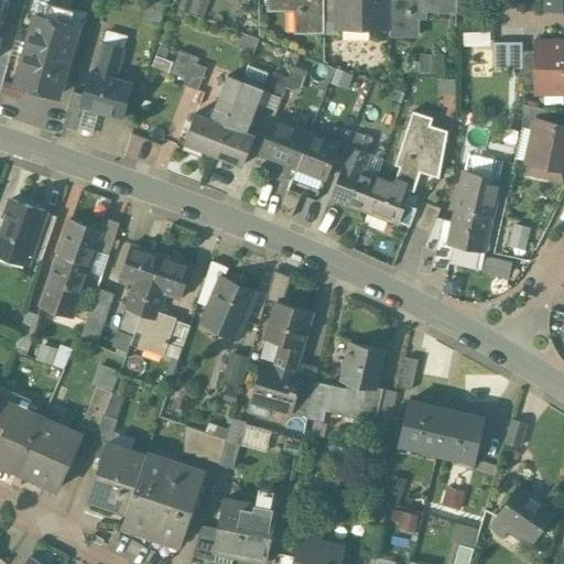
[(183,0),(181,8),(206,14),(210,0),(183,0)]
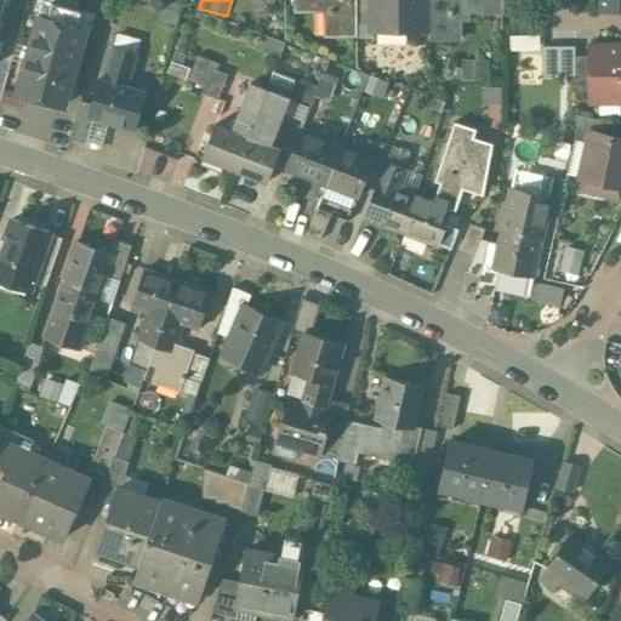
[(292,0),(294,11),(328,11),(328,35),(324,35),(324,38),(357,38),(357,26),(355,0),(292,0)]
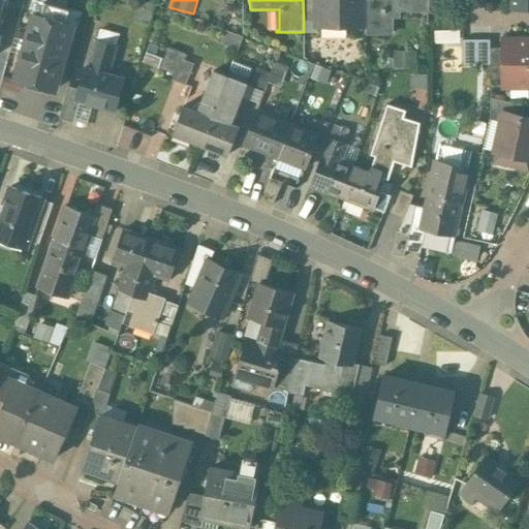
[(315,0),(303,0),(304,22),(316,22),(315,0)]
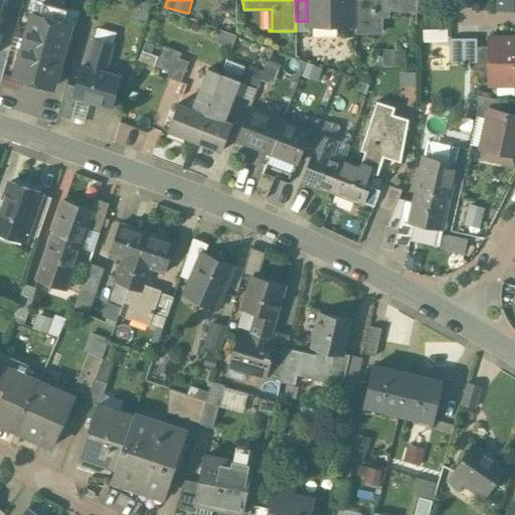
[(355,0),(307,0),(308,21),(308,23),(356,23),(355,0)]
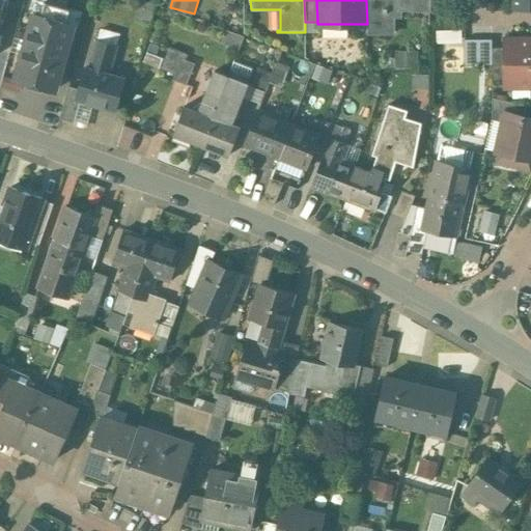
[(366,0),(367,24),(367,31),(387,31),(387,14),(397,14),(397,9),(429,8),(428,0),(366,0)]
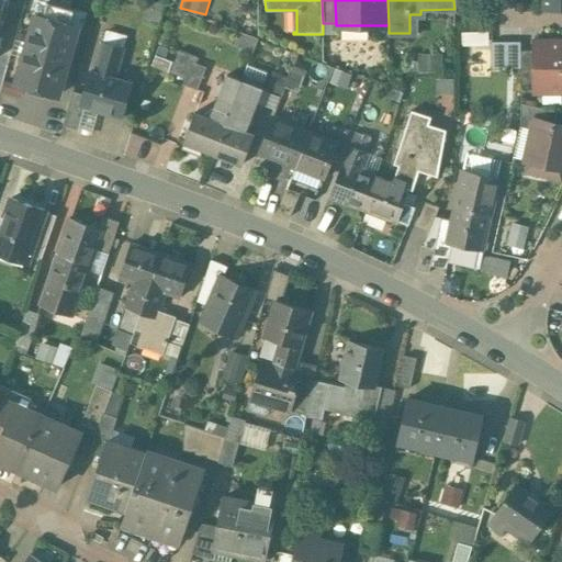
[(47,2),(43,18),(35,17),(17,83),(58,96),(77,27),(70,25),(75,10),(47,2)]
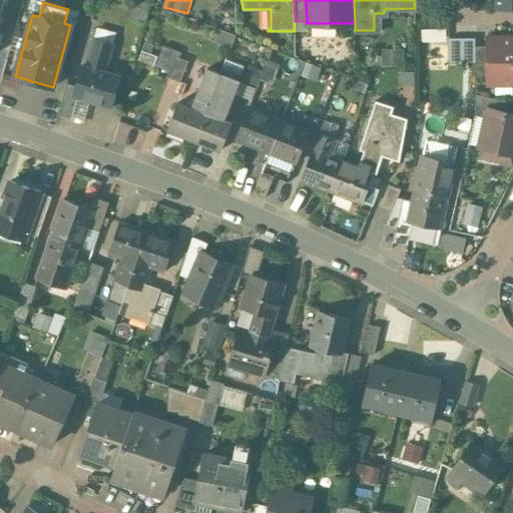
[(20,13),(1,7),(0,10),(0,28),(14,33),(20,13)]
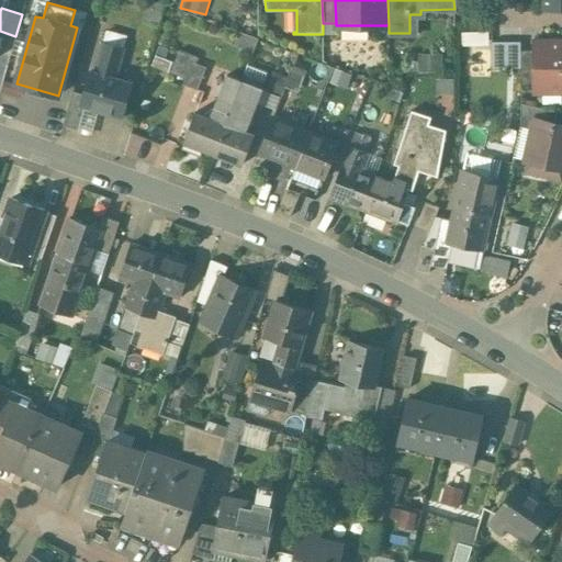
[(87,13),(75,10),(70,25),(77,27),(82,30),(87,13)]
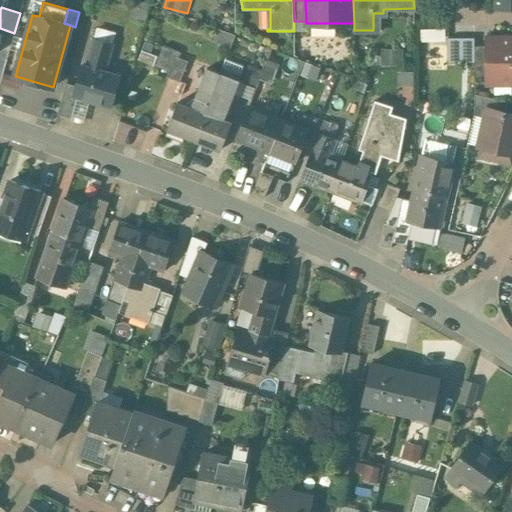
[(96,28),(86,65),(104,71),(115,33),(96,28)]
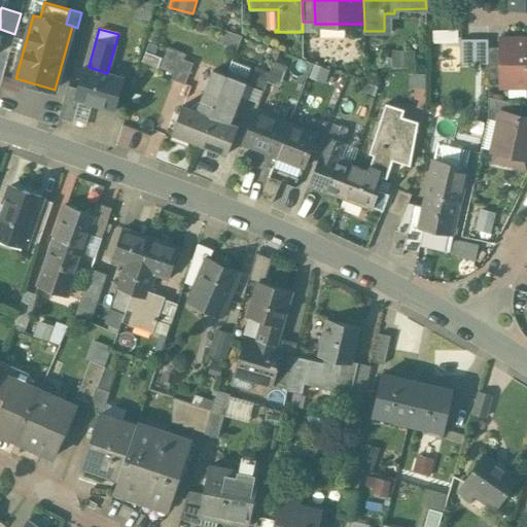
[(459,41),(459,29),(435,29),(435,41),(459,41)]
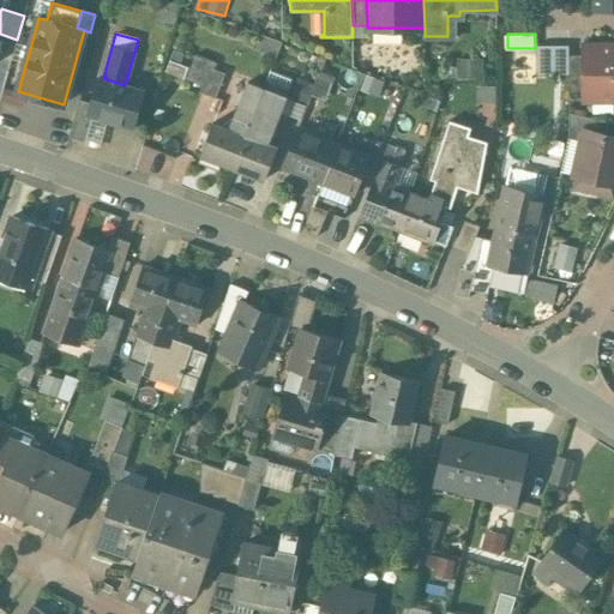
[(613,46),(583,47),(583,56),(583,97),(583,101),(613,100),(613,46)]
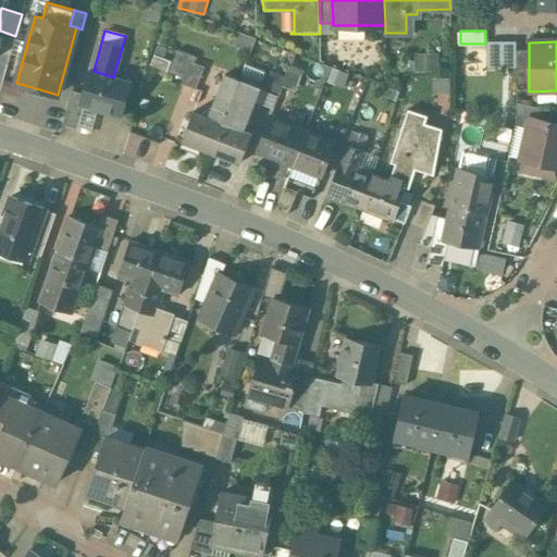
[(529,51),(516,51),(516,88),(529,88),(529,51)]
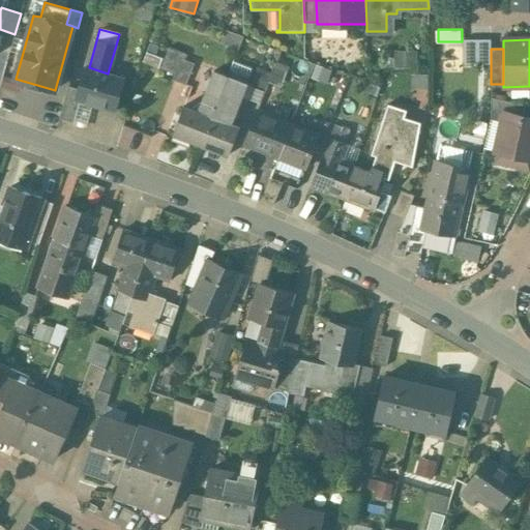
[(399,66),(417,66),(417,50),(399,50),(399,66)]
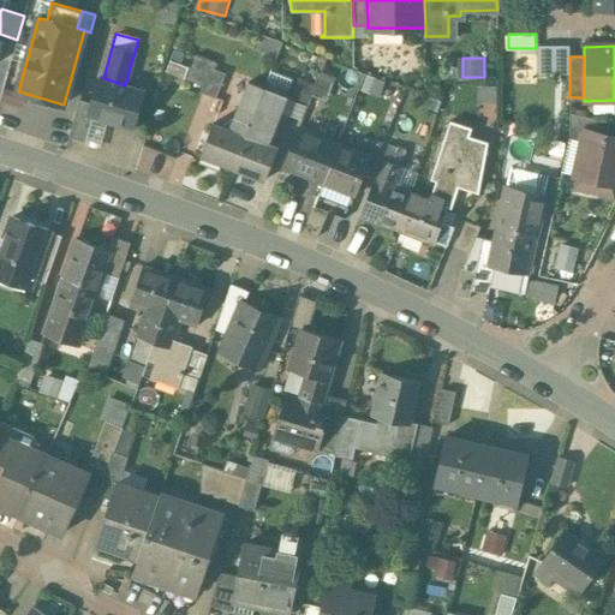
[(248,69),(238,65),(233,75),(244,78),(248,69)]
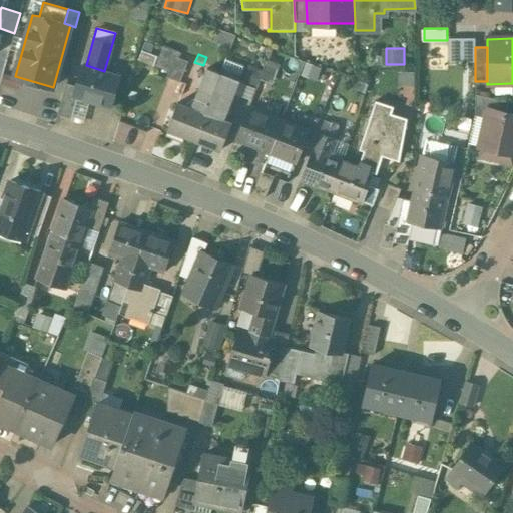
[(188,61),(176,56),(168,76),(180,80),(188,61)]
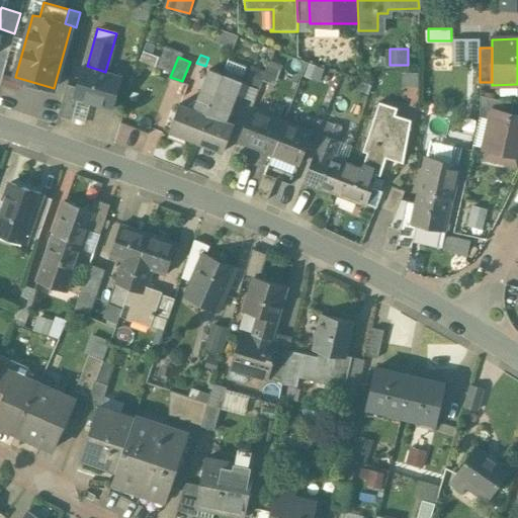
[(283,64),(272,60),(264,80),(276,84),(283,64)]
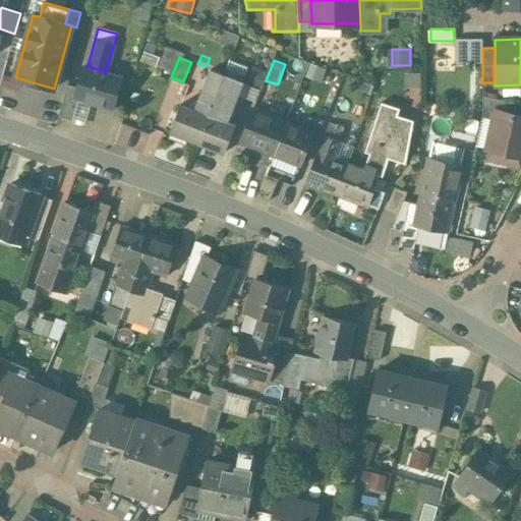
[(207,66),(197,63),(189,84),(205,90),(196,110),(208,114),(217,91),(214,90),(217,80),(209,77),(212,68),(207,66)]
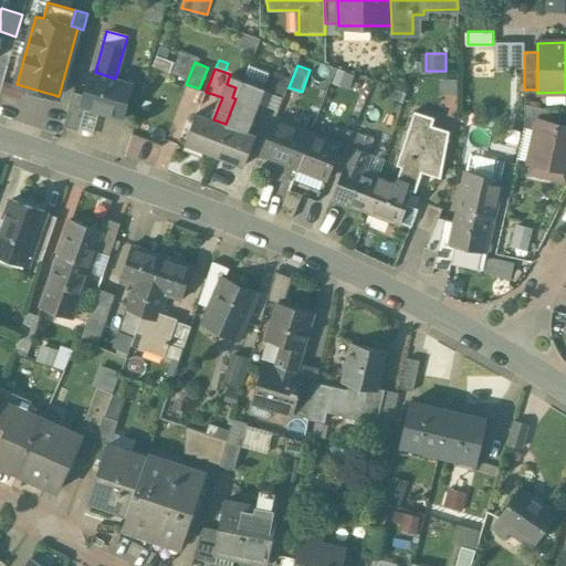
[(95,72),(92,72),(85,94),(82,104),(85,105),(124,116),(133,83),(115,79),(95,72)]
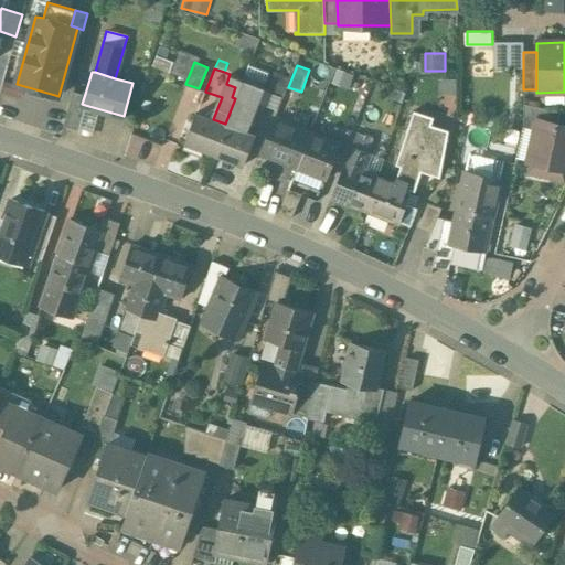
[(225,124),(213,155),(244,166),(256,135),(248,131),(265,87),(243,80),(235,98),(225,124)]
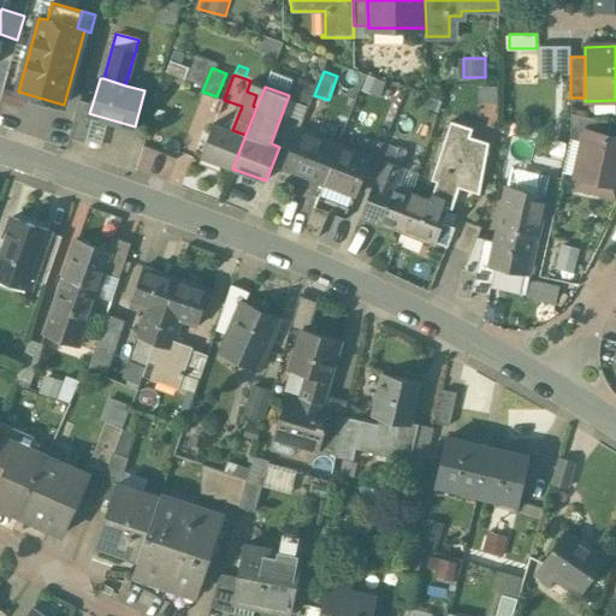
[(80,99),(70,136),(86,140),(93,114),(89,113),(93,102),(80,99)]
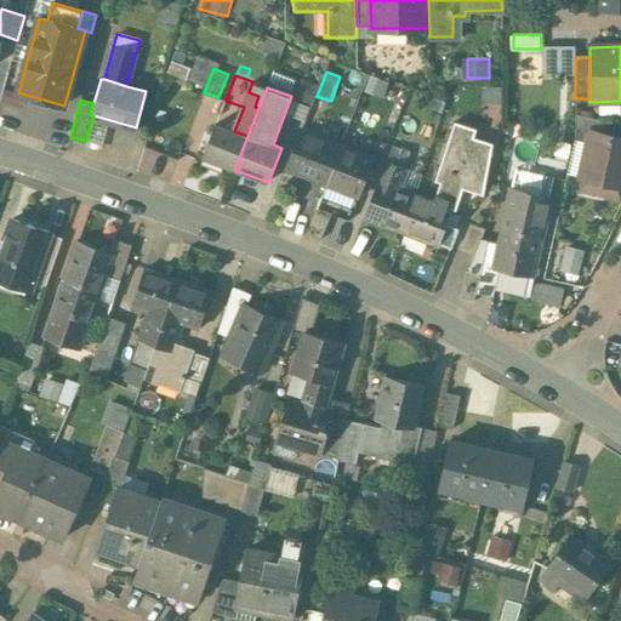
[(615,124),(575,115),(575,141),(588,143),(591,134),(611,138),(615,124)]
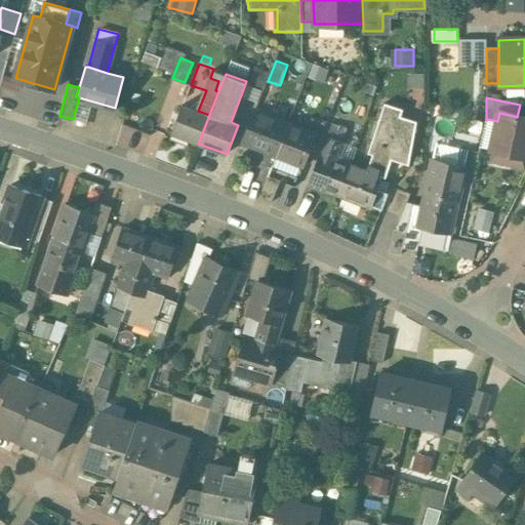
[(294,108),(271,98),(265,113),(289,122),(294,108)]
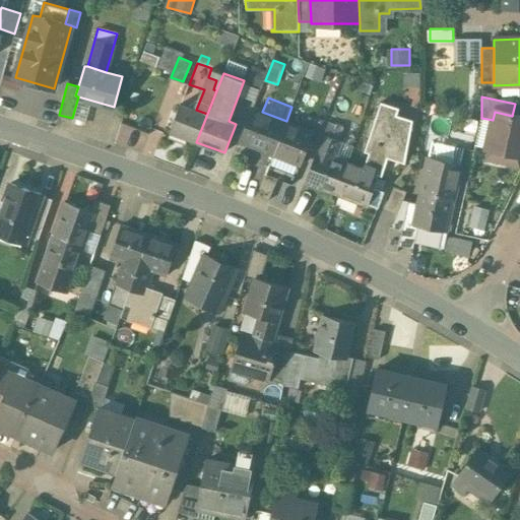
[(400,109),(382,103),(366,151),(371,152),(366,168),(380,174),(386,156),(405,163),(412,126),(396,121),(400,109)]
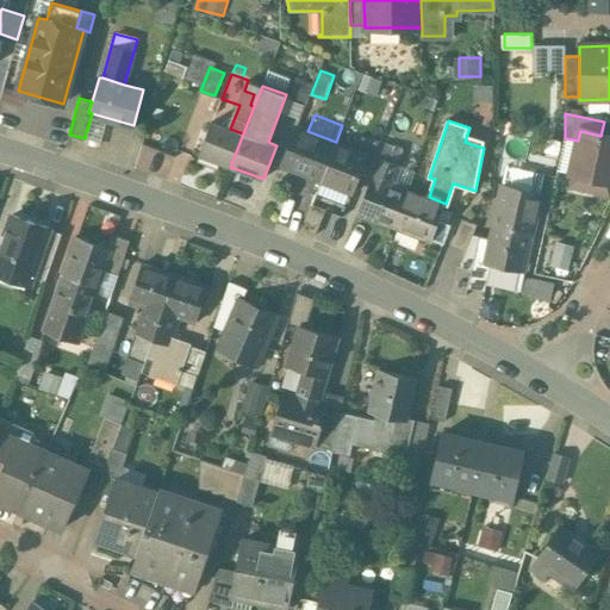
[(230,129),(212,122),(200,155),(201,155),(199,162),(218,169),(221,163),(230,167),(243,134),(230,129)]
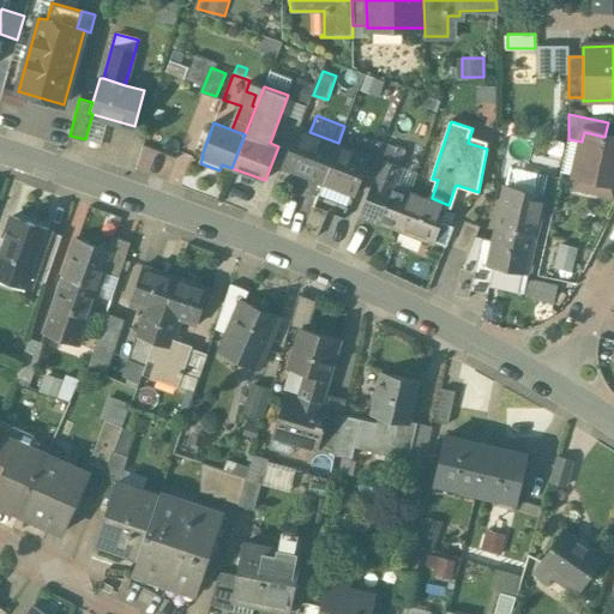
[(309,132),(298,127),(283,162),(299,168),(298,170),(324,180),(338,143),(309,132)]
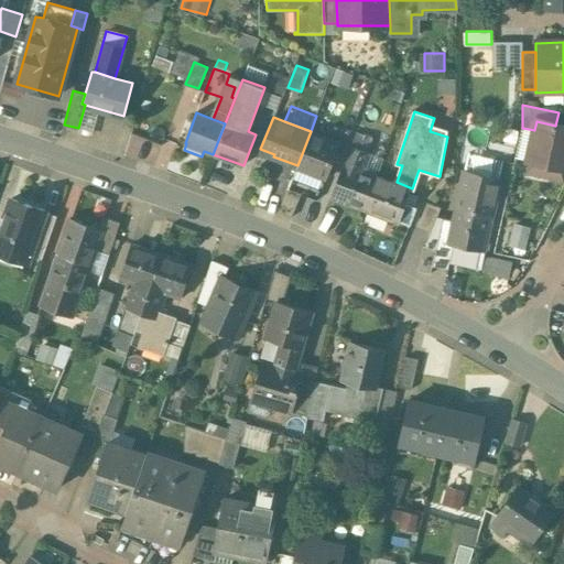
[(563,127),(555,126),(537,121),(534,130),(528,161),(563,169),(563,127)]
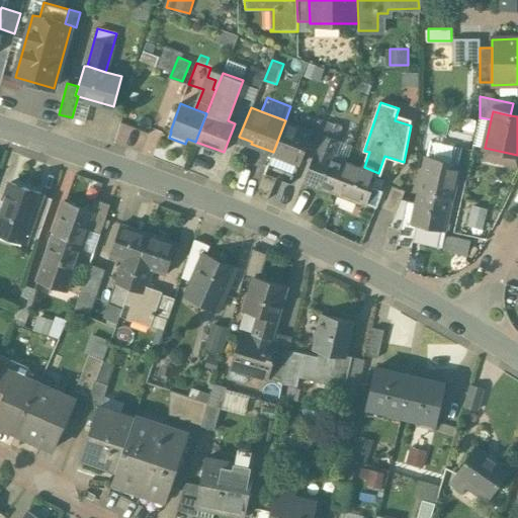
[(314,133),(285,120),(273,152),(301,163),(314,133)]
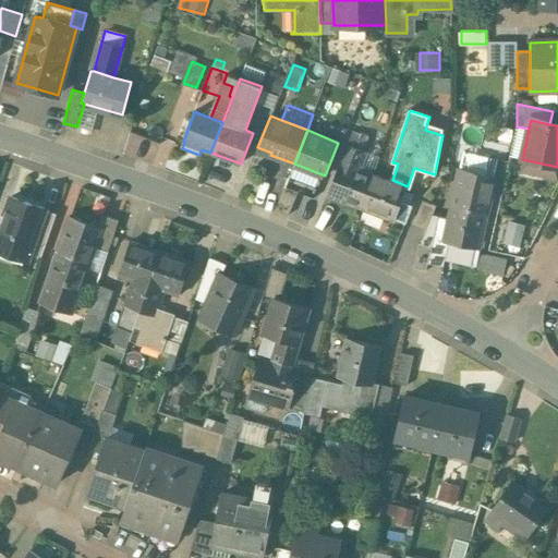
[(371,136),(354,131),(343,162),(360,168),(371,136)]
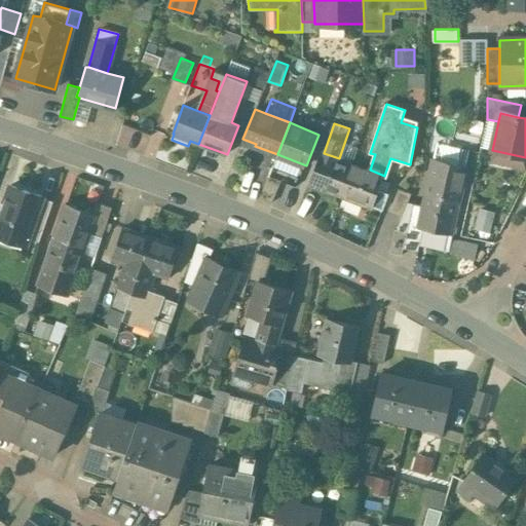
[(136,128),(129,148),(147,154),(153,135),(136,128)]
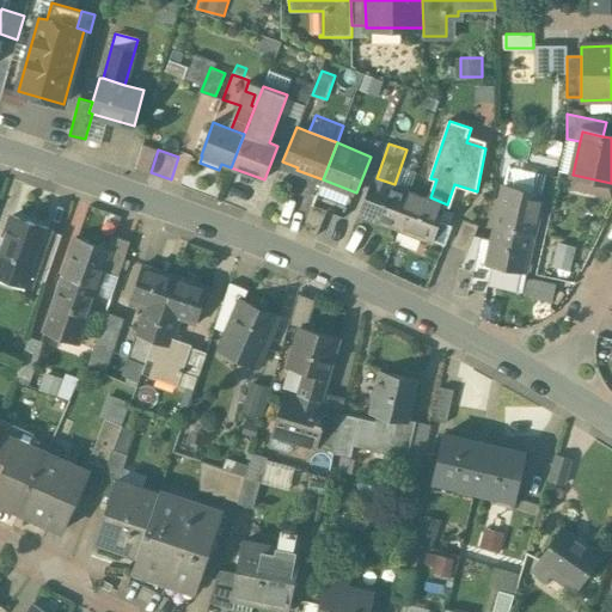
[(422,153),(412,151),(409,161),(417,165),(422,153)]
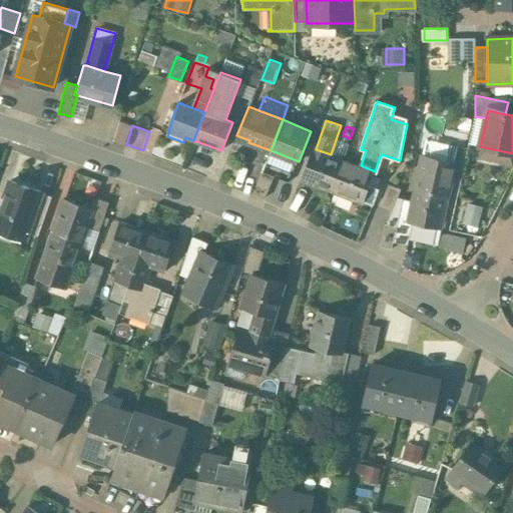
[(457,147),(426,140),(423,156),(453,163),(457,147)]
